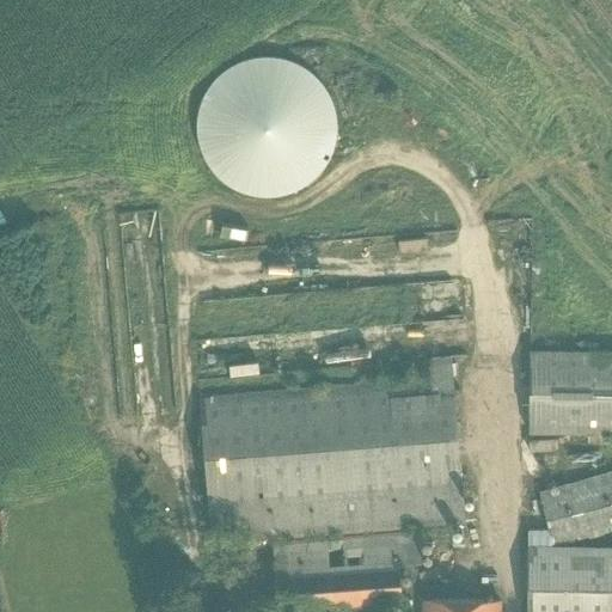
[(311,184),(332,136),(332,129),(318,75),(277,57),(267,57),(215,72),(195,116),(194,123),(208,173),(257,195),(268,196),(311,184)]
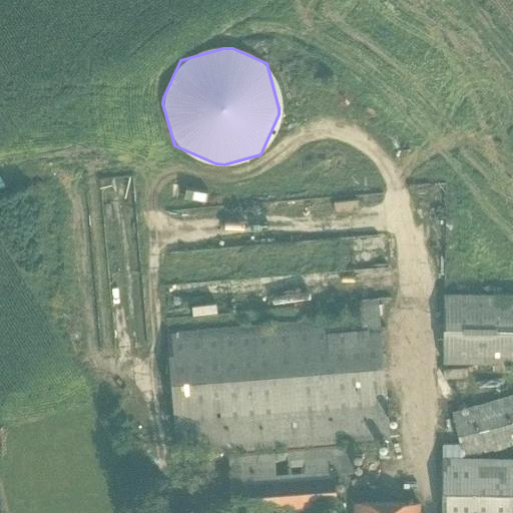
[(512,363),(512,294),(443,294),(443,363),(512,363)]
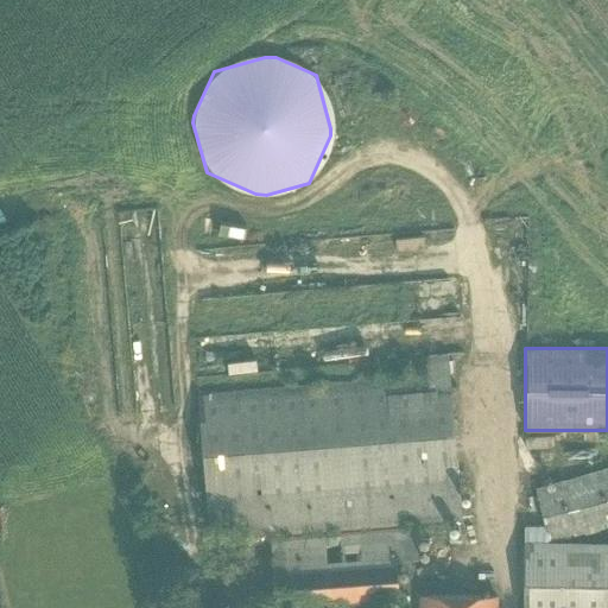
[(418,525),(447,521),(460,520),(447,354),(425,356),(426,377),(196,394),(208,540),(268,536),(268,537),(418,525)]
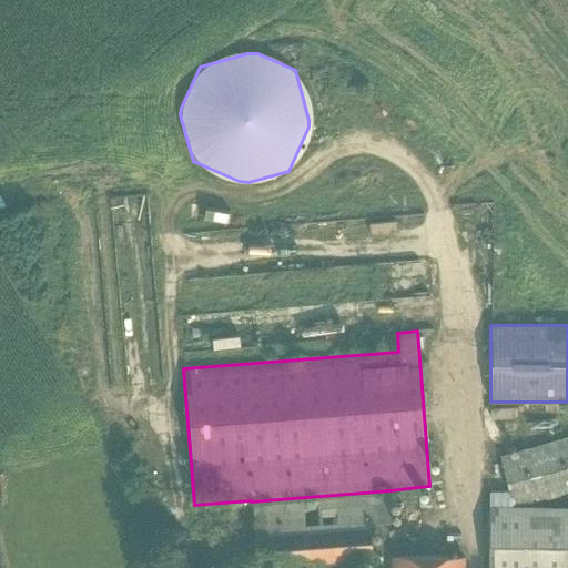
[(567,435),(498,456),(508,496),(489,496),(489,508),(488,567),(567,567),(567,505),(518,505),(567,489),(567,435)]
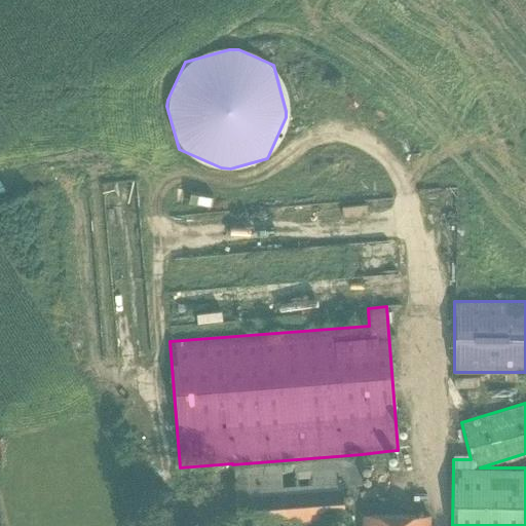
[(363,458),(240,468),(233,470),(237,525),(345,517),(343,484),(364,482),(363,465),(388,463),(386,451),(362,454),(363,458)]
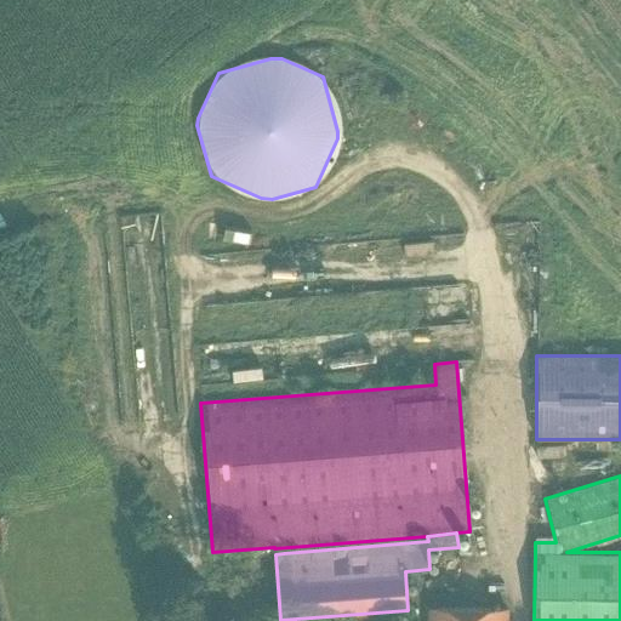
[(506,620),(507,611),(431,610),(431,620),(506,620)]
